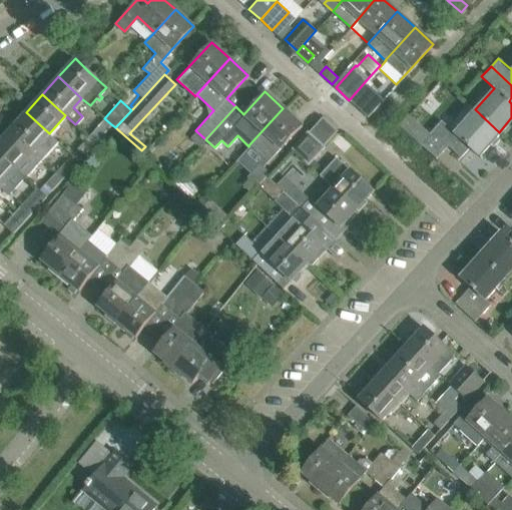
[(280,147),(288,139),(302,124),(283,108),(248,145),(267,161),(280,147)]
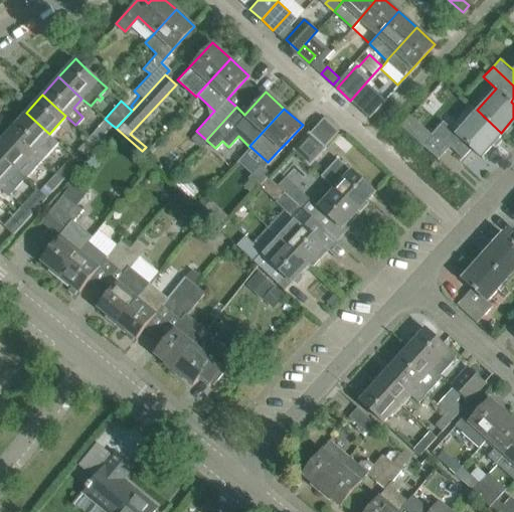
[(481,154),(501,133),(477,110),(456,134),(443,122),(434,131),(462,156),(471,147),(482,157),(483,156),(481,154)]
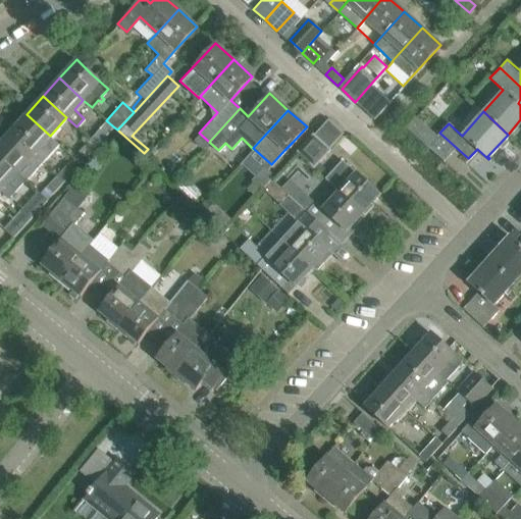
[(59,144),(50,136),(27,114),(10,132),(43,161),(59,144)]
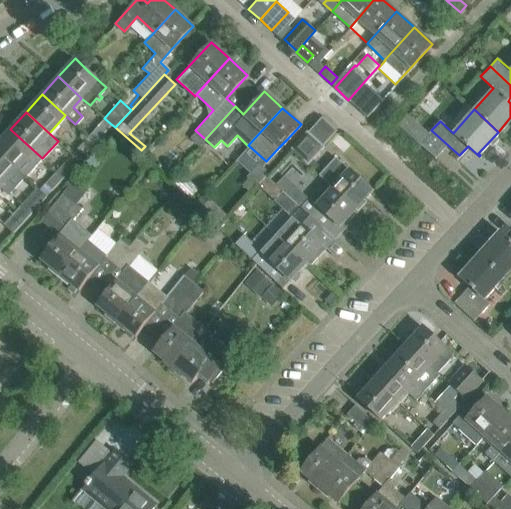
[(407,113),(398,124),(420,143),(429,133),(407,113)]
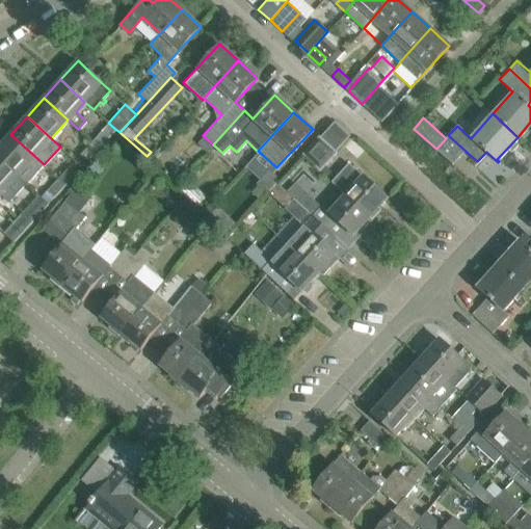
[(98,148),(115,129),(108,123),(91,141),(98,148)]
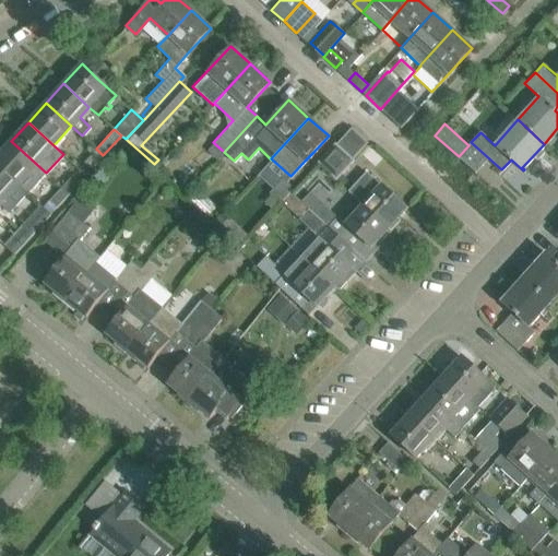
[(0,166),(19,184),(27,192),(46,173),(11,141),(0,152),(0,166)]
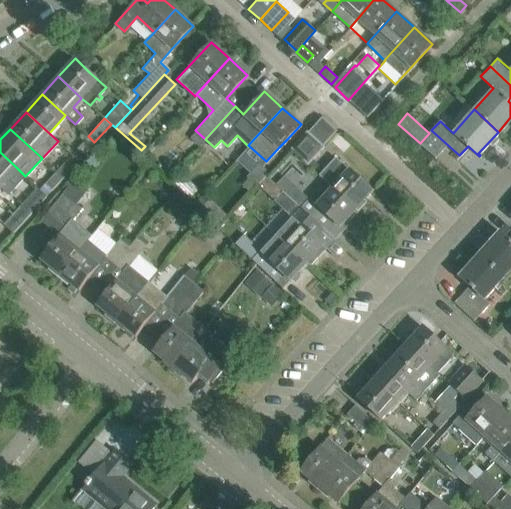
[(293,144),(290,147),(302,158),(307,163),(323,145),(306,129),(293,144)]
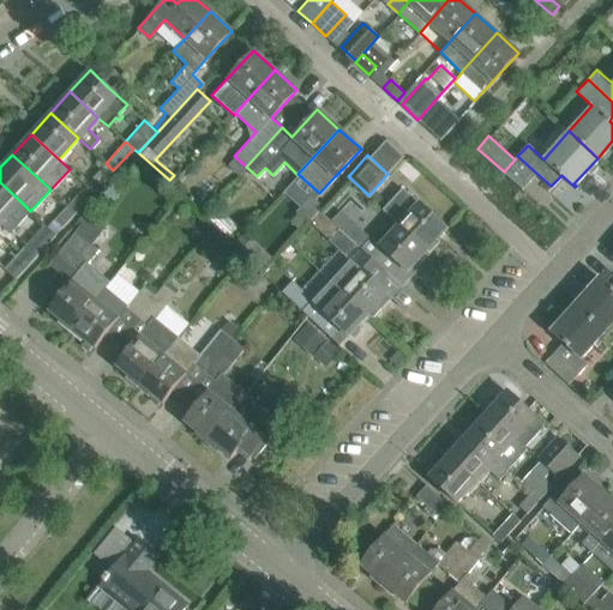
[(101,185),(113,170),(106,163),(92,176),(101,185)]
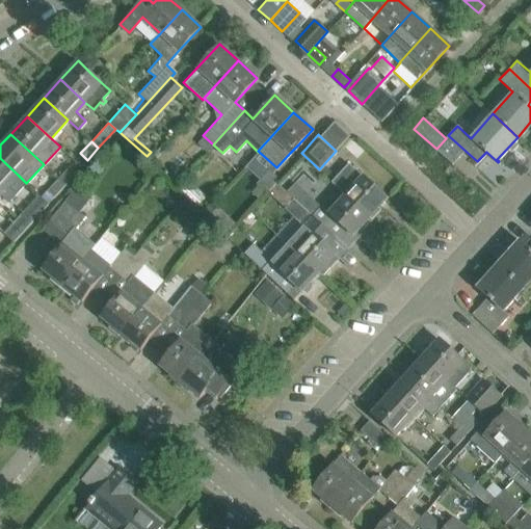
[(8,201),(17,192),(8,184),(18,175),(0,158),(0,193),(8,201)]
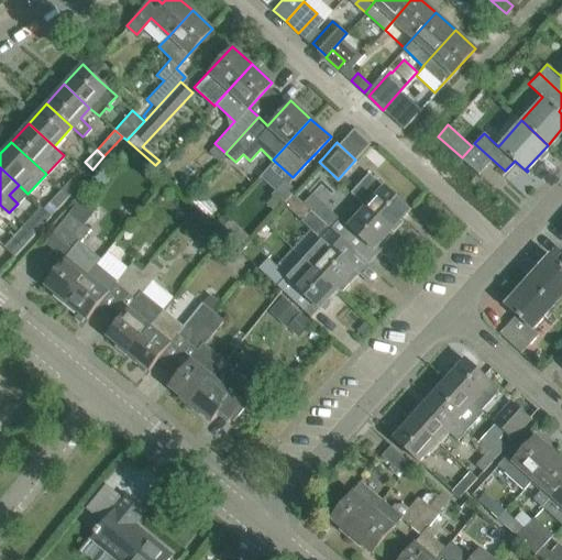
[(357,198),(365,206),(390,229),(409,208),(368,172),(362,178),(350,191),(357,198)]
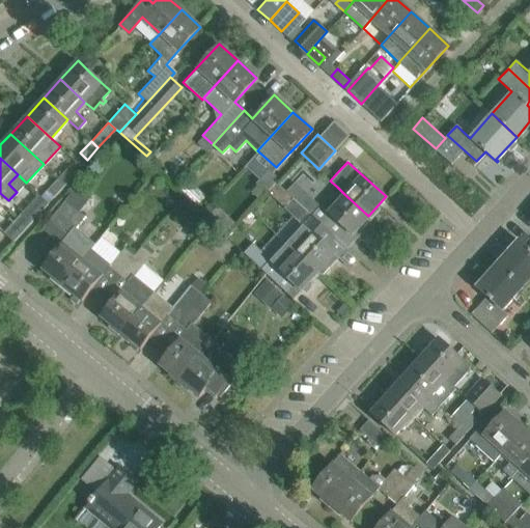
[(64,184),(76,170),(68,165),(57,177),(64,184)]
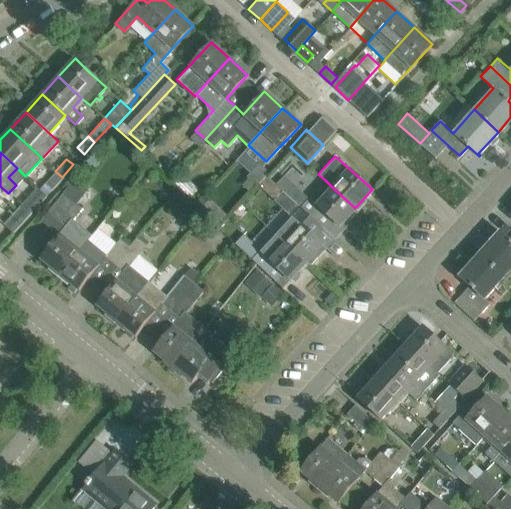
[(256,185),(266,173),(268,171),(259,162),(246,176),(248,177),(242,183),(250,191),(255,184),(256,185)]
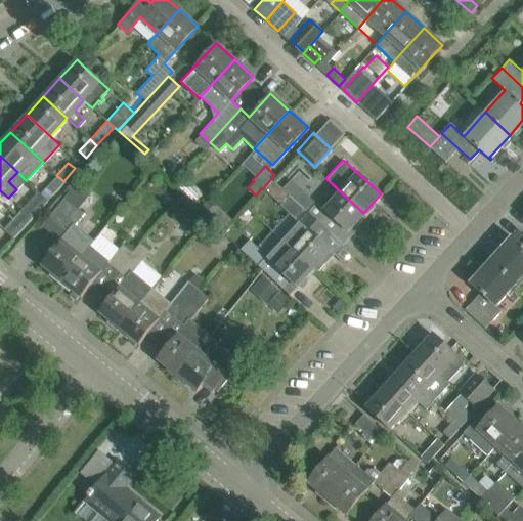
[(63,181),(56,175),(45,187),(52,193),(63,181)]
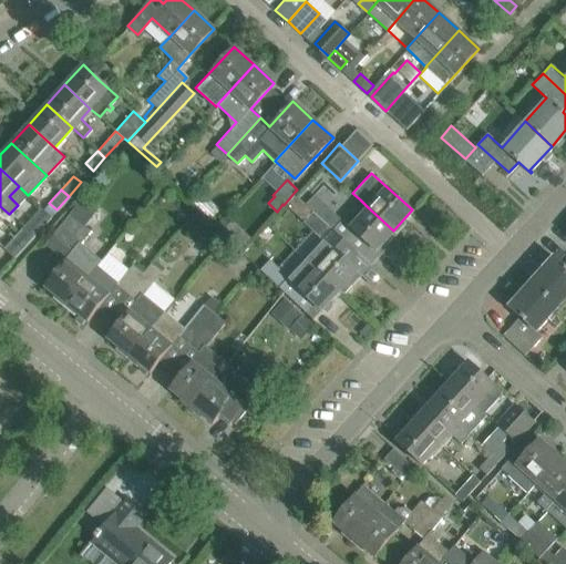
[(374,250),(393,231),(368,207),(360,200),(341,219),(321,201),(320,203),(312,196),(305,204),(306,205),(357,250),(366,242),(374,250)]
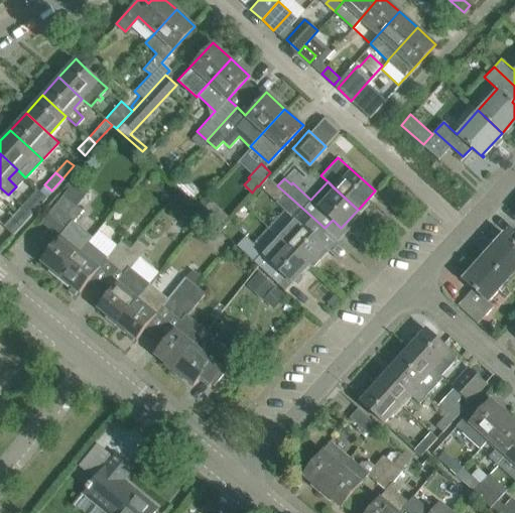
[(192,182),(183,191),(190,198),(200,188),(192,182)]
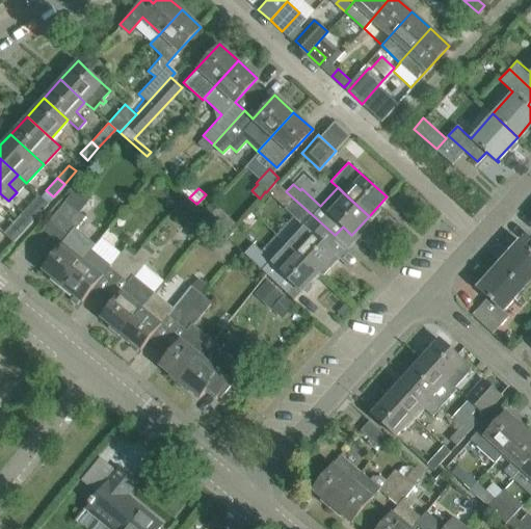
[(329,263),(327,261),(335,253),(326,245),(335,235),(287,192),(280,200),(286,206),(284,208),(301,223),(285,242),(318,272),(319,273),(322,273),(329,266),(329,263)]
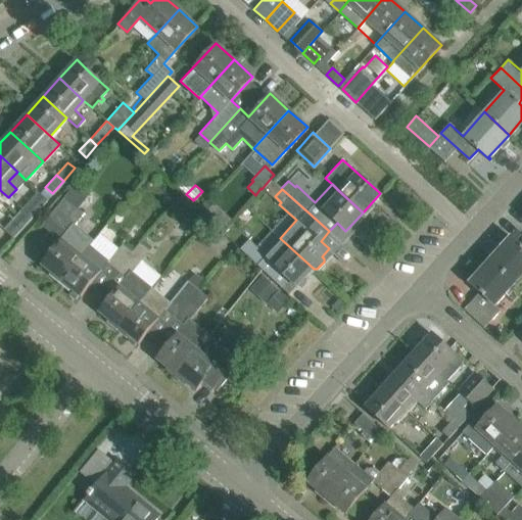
[(20,209),(30,218),(46,199),(37,191),(20,209)]
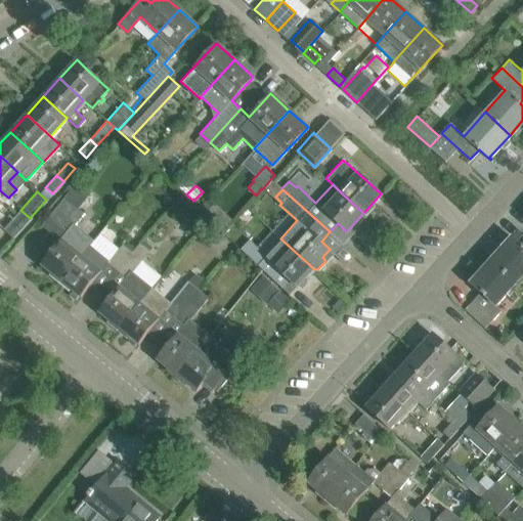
[(68,192),(64,197),(48,216),(58,224),(50,232),(60,241),(41,264),(60,279),(81,255),(93,240),(74,224),(84,212),(73,204),(77,200),(68,192)]
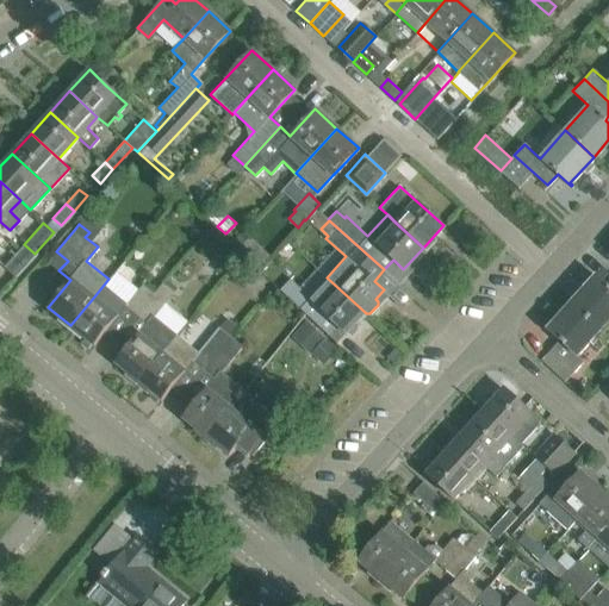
[(124,306),(135,316),(154,292),(142,283),(136,289),(115,272),(109,279),(94,297),(70,325),(93,344),(124,306)]
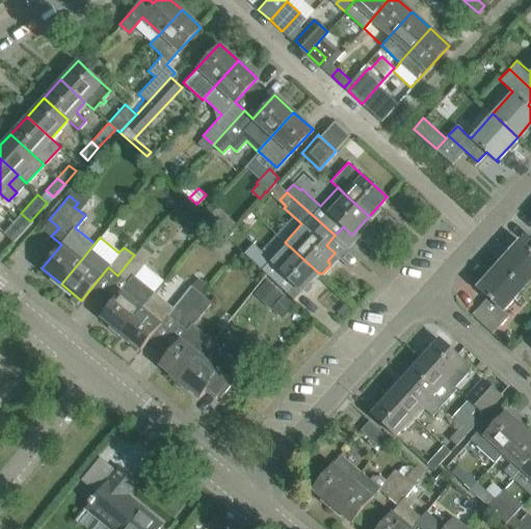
[(499,263),(525,287),(530,280),(530,247),(530,249),(518,239),(516,240),(519,241),(499,263)]
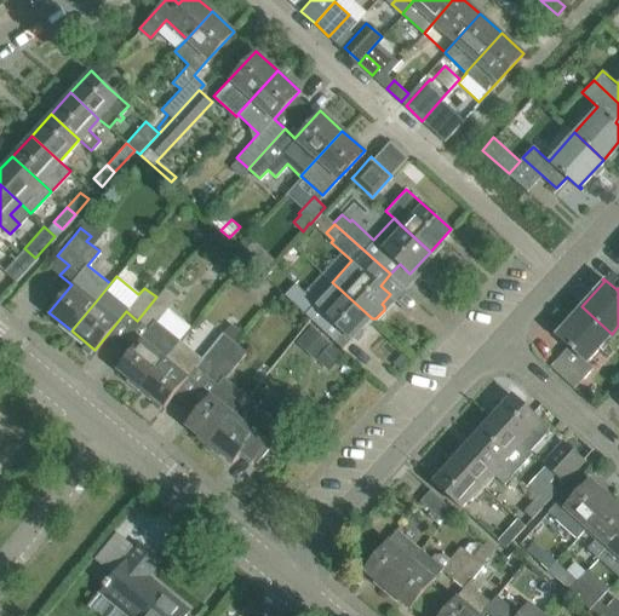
[(350,339),(371,317),(332,282),(316,301),(294,282),(285,294),(314,322),(332,339),(340,329),(350,339)]
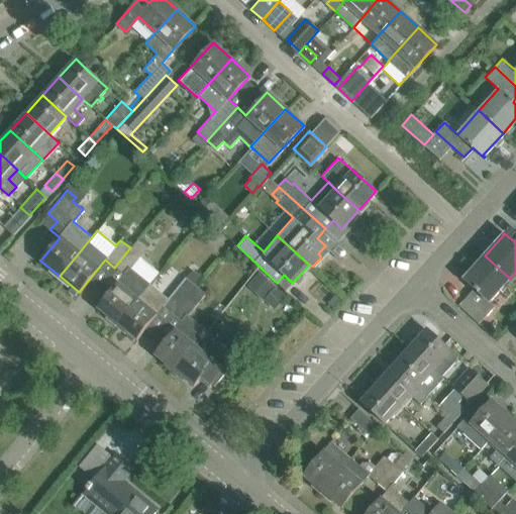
[(116,322),(149,283),(134,271),(141,262),(139,257),(147,246),(137,238),(130,247),(114,268),(123,275),(98,307),(116,322)]
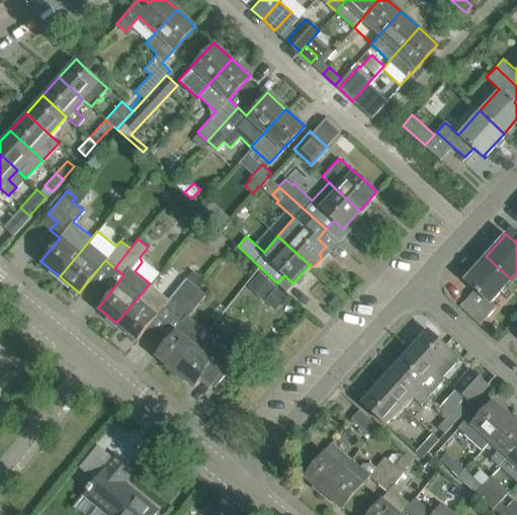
[(486,316),(495,307),(490,303),(511,279),(486,256),(465,278),(464,276),(462,278),(475,288),(465,297),(486,316)]
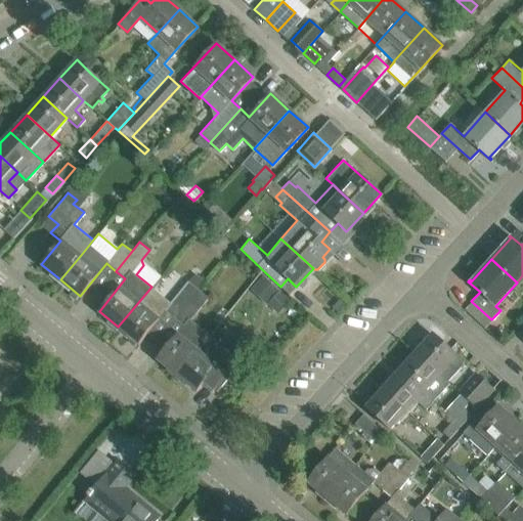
[(170,302),(151,287),(118,327),(138,343),(165,310),(174,318),(198,289),(205,280),(194,272),(170,302)]
